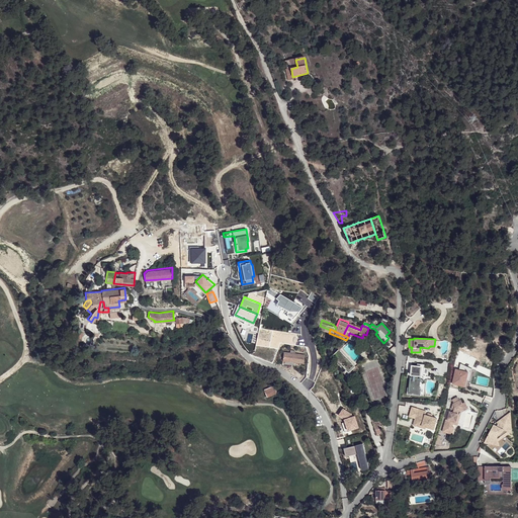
[(338,346),(339,348),(342,344),(338,339),(333,342),(338,346)]
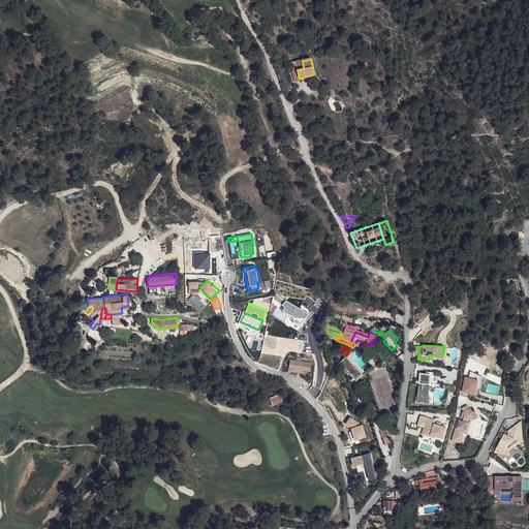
[(345,353),(339,360),(352,373),(355,376),(356,375),(360,373),(361,371),(346,355),(345,353)]
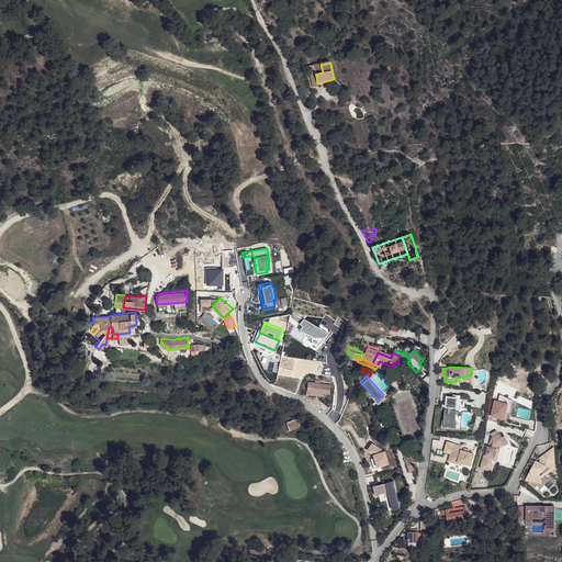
[(328,382),(306,381),(306,389),(328,391),(328,382)]
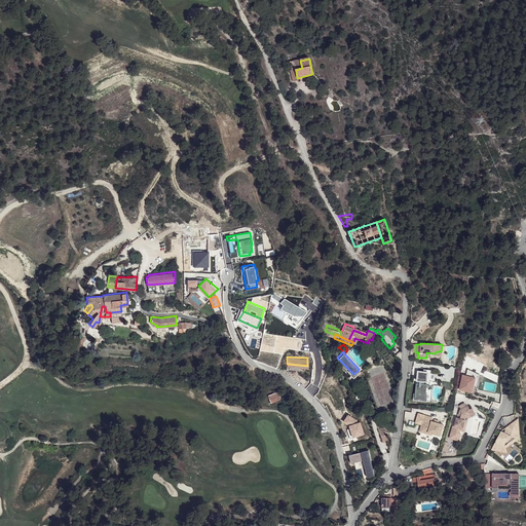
[(424,399),(426,384),(423,384),(424,380),(435,382),(436,373),(430,373),(431,370),(423,369),(423,372),(418,371),(417,380),(419,380),(419,383),(417,383),(416,392),(414,392),(413,400),(418,400),(418,398),(424,399)]
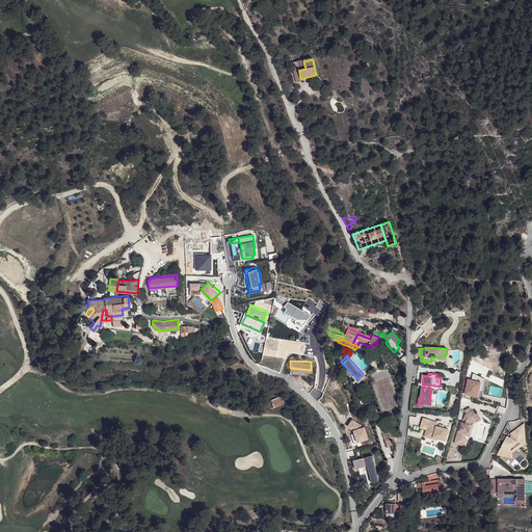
[(463,394),(481,398),(484,386),(482,386),(483,378),(471,375),(470,379),(467,379),(463,394)]
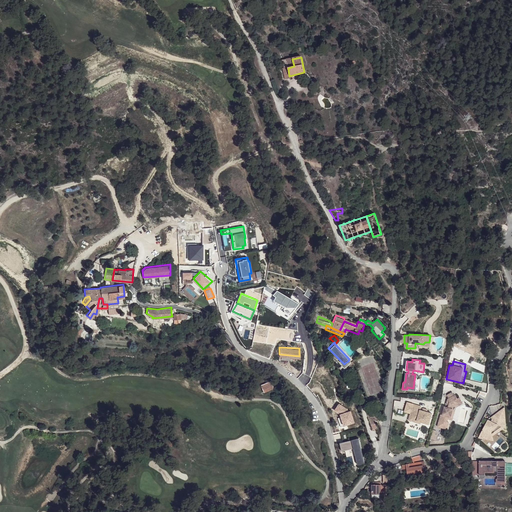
[(415,390),(417,374),(415,374),(413,388),(407,387),(407,389),(415,390)]
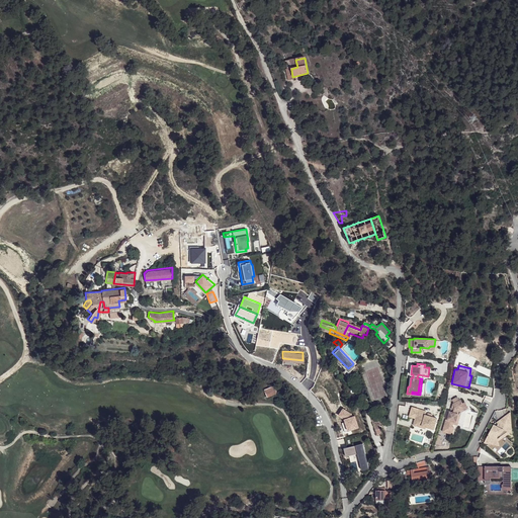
[(262,387),(266,396),(277,392),(273,383),(262,387)]
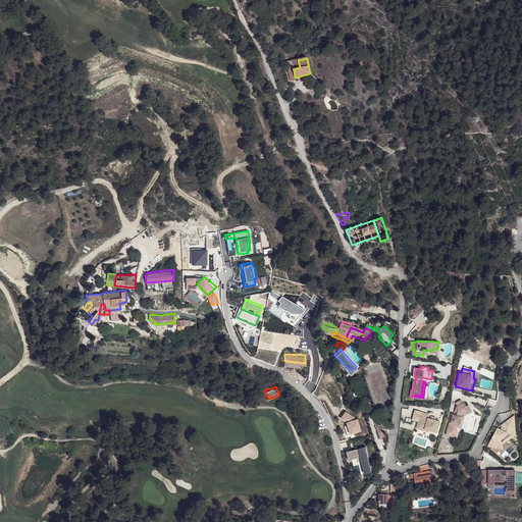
[(450,423),(446,434),(456,437),(458,430),(456,430),(457,427),(459,428),(462,416),(463,413),(469,411),(466,406),(464,403),(463,403),(458,406),(457,407),(458,410),(457,415),(453,414),(451,423),(450,423)]
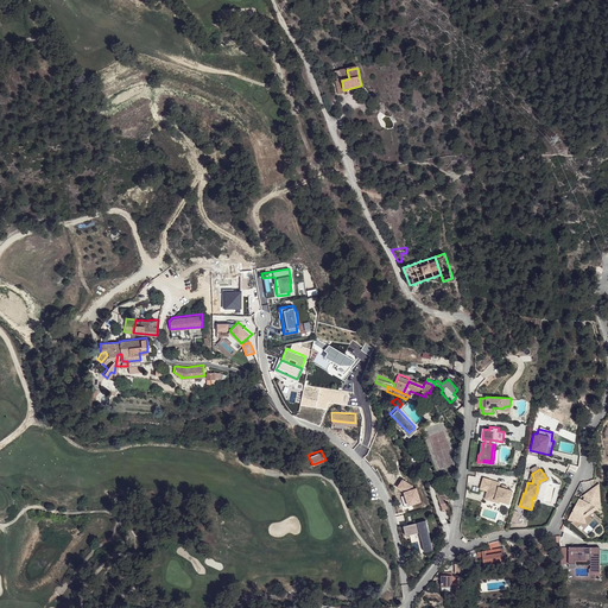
[(546,479),(539,481),(542,483),(549,480),(545,472),(543,473),(546,479)]
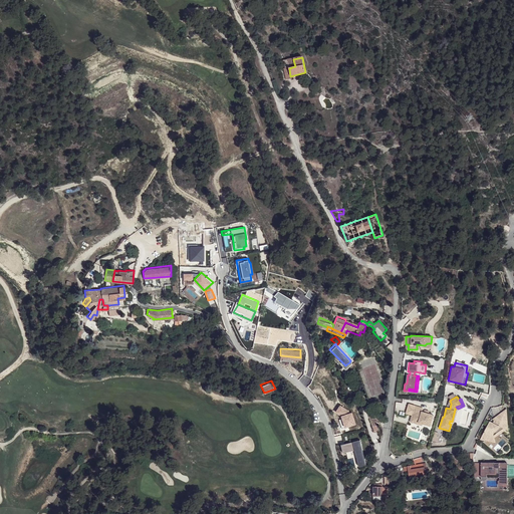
[(352,411),(339,404),(335,411),(340,414),(352,411)]
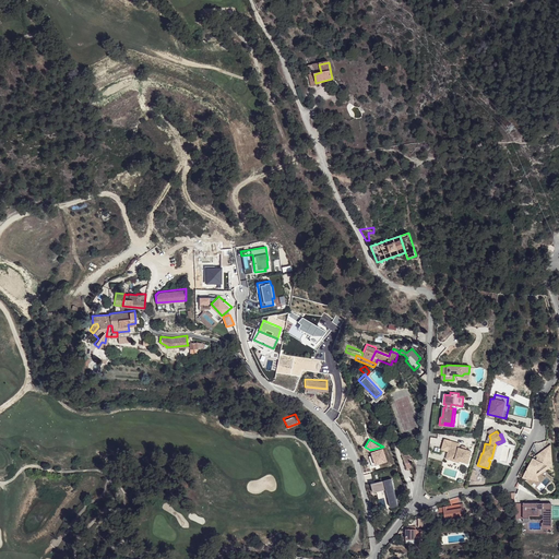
[(472,451),(466,450),(461,449),(459,448),(460,443),(444,439),(441,450),(448,452),(448,453),(456,455),(455,460),(460,461),(468,463),(472,451)]
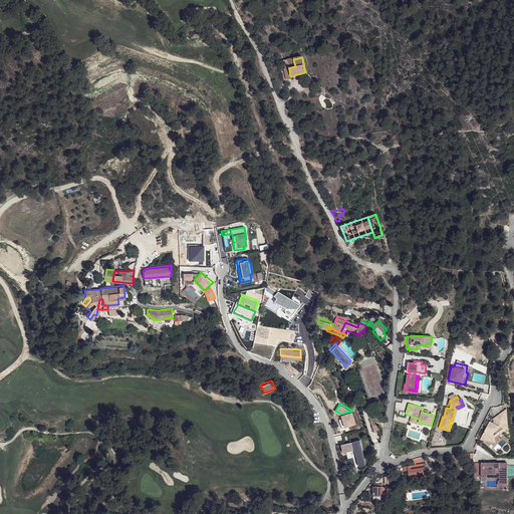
[(376,425),(369,407),(366,408),(366,412),(371,426),(376,425)]
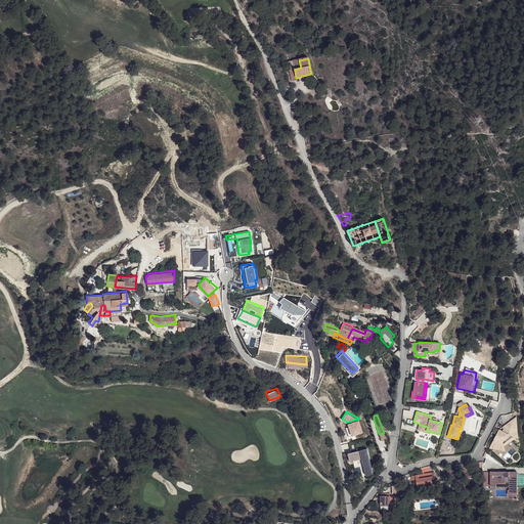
[(516,416),(497,429),(505,438),(503,439),(509,445),(518,438),(516,416)]
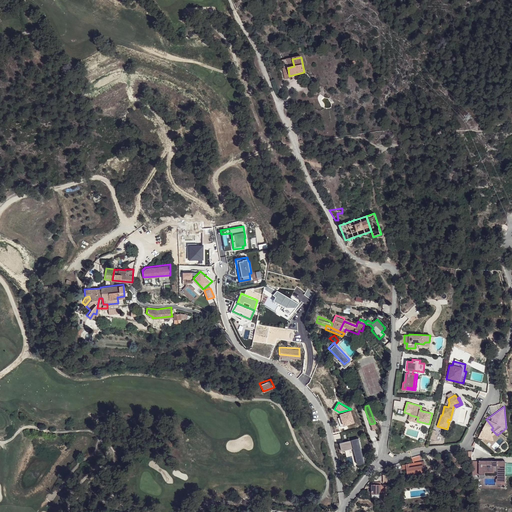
[(351,409),(339,412),(343,424),(355,422),(351,409)]
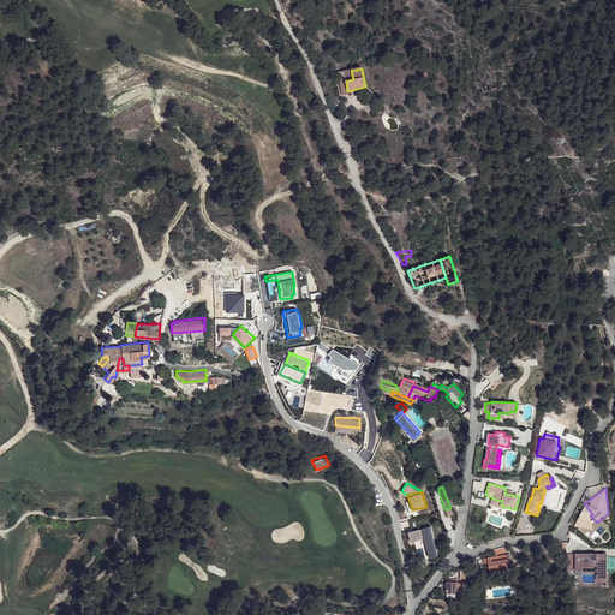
[(501,506),(502,501),(493,499),(490,505),(506,509),(506,507),(501,506)]
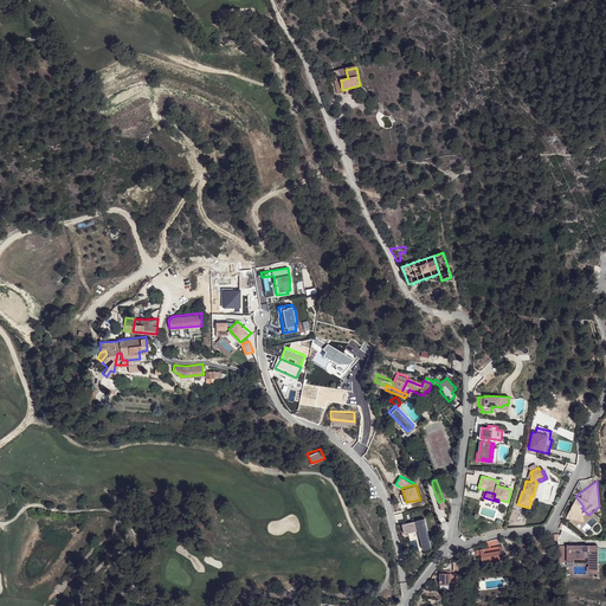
[(572,507),(560,529),(565,529),(565,528),(578,528),(575,527),(588,515),(581,508),(584,507),(575,496),(574,503),(574,505),(572,507)]
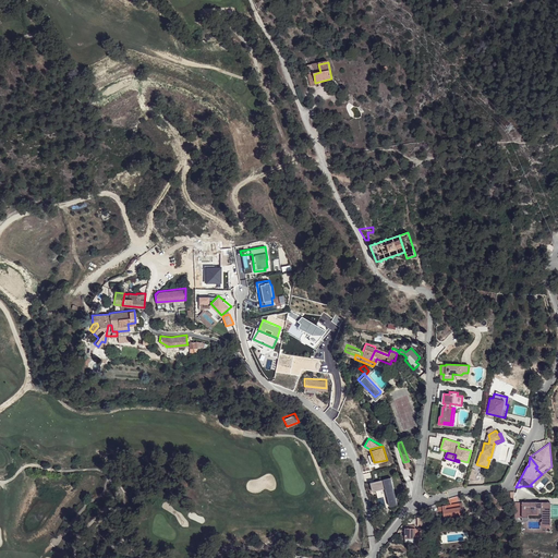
[(397,505),(390,478),(384,480),(381,469),(374,471),(376,482),(371,483),(373,492),(386,488),(390,487),(391,496),(388,496),(390,506),(397,505)]
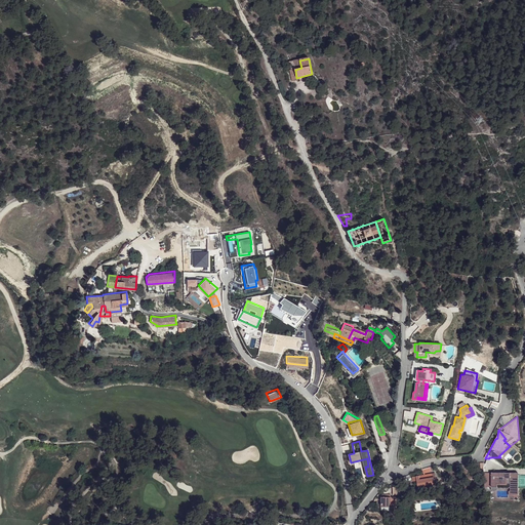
[(519,496),(519,477),(512,477),(512,474),(500,474),(500,475),(497,475),(497,473),(492,473),(492,487),(497,487),(497,499),(511,500),(511,496),(519,496)]
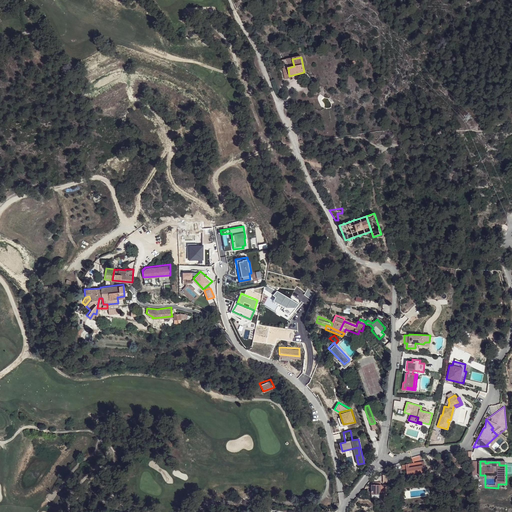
[(410,468),(406,469),(408,474),(424,472),(423,466),(422,466),(410,468)]
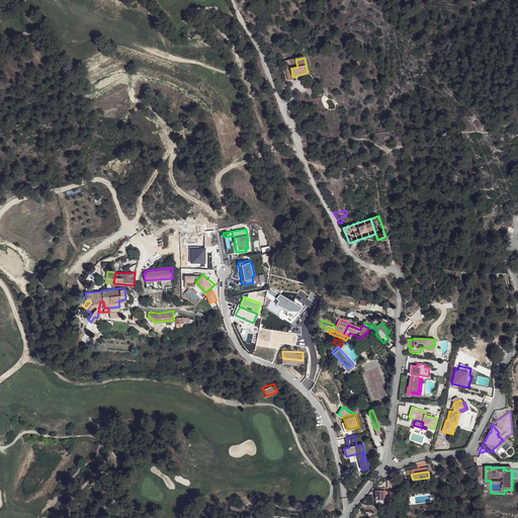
[(387,488),(396,488),(396,479),(387,480),(387,488)]
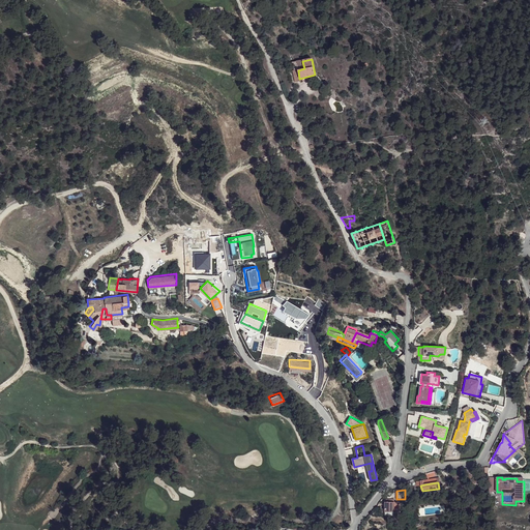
[(502,504),(502,492),(497,492),(496,508),(524,508),(524,501),(516,501),(516,505),(502,504)]
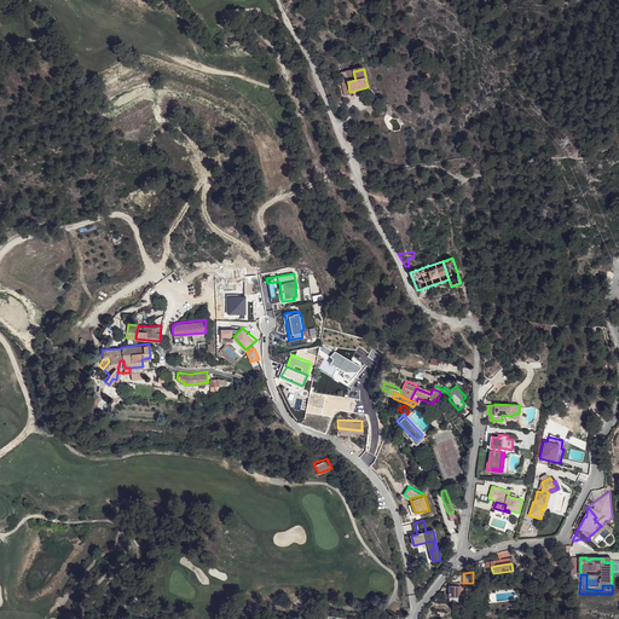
[(461,586),(450,586),(450,597),(461,597),(461,596),(468,596),(468,586),(461,586)]
